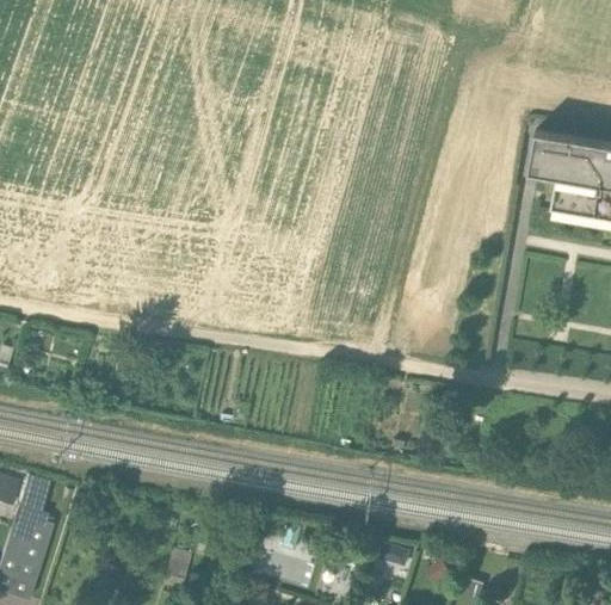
[(610,148),(536,135),(529,174),(557,179),(551,210),(610,221),(610,148)]
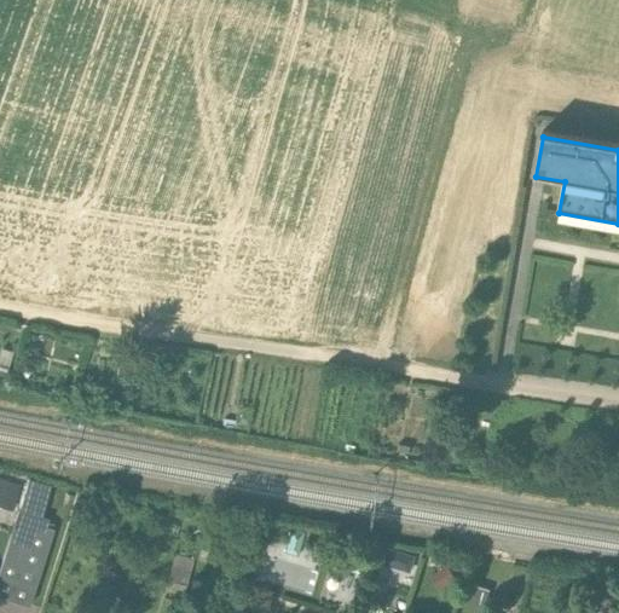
[(38,522),(45,498),(25,492),(0,571),(0,603),(25,612),(29,612),(53,536),(52,536),(55,531),(47,528),(48,526),(38,522)]
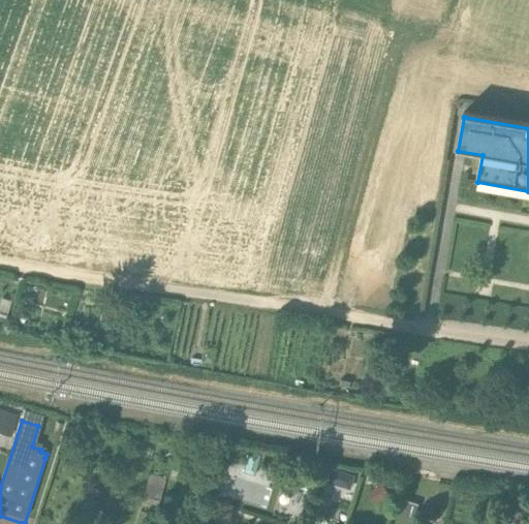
[(254,482),(260,462),(248,458),(243,478),(254,482)]
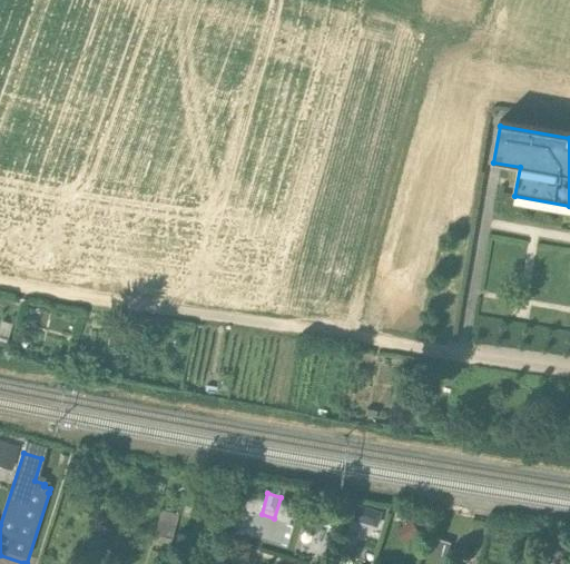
[(360,506),(355,521),(382,530),(386,515),(360,506)]
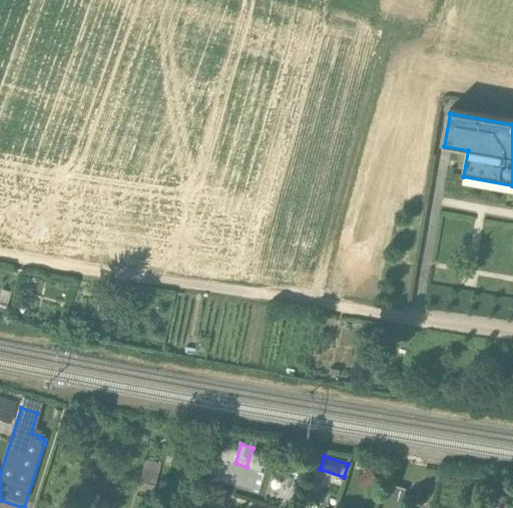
[(159,483),(163,468),(147,464),(143,479),(159,483)]
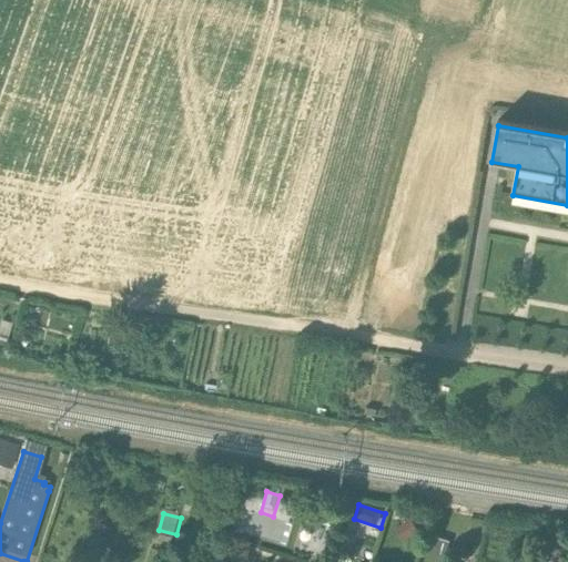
[(328,531),(333,518),(320,514),(316,527),(328,531)]
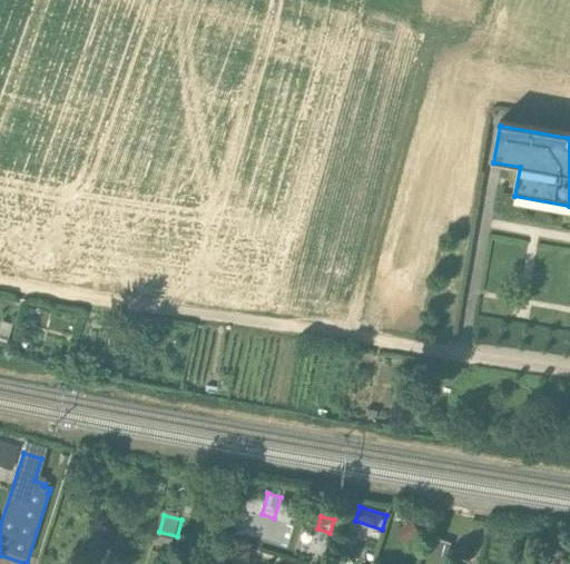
[(247,520),(244,540),(284,546),(287,526),(247,520)]
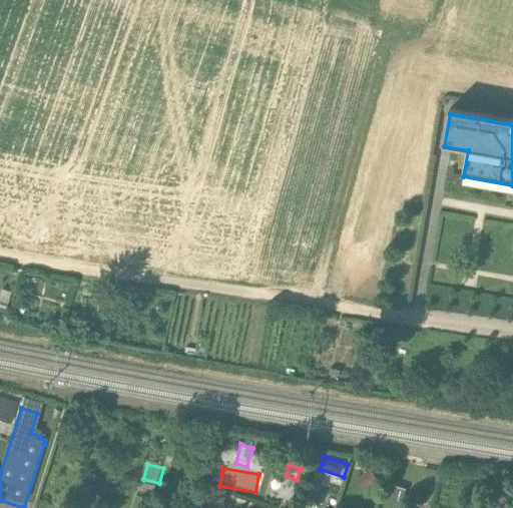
[(317,481),(340,488),(343,479),(320,472),(317,481)]
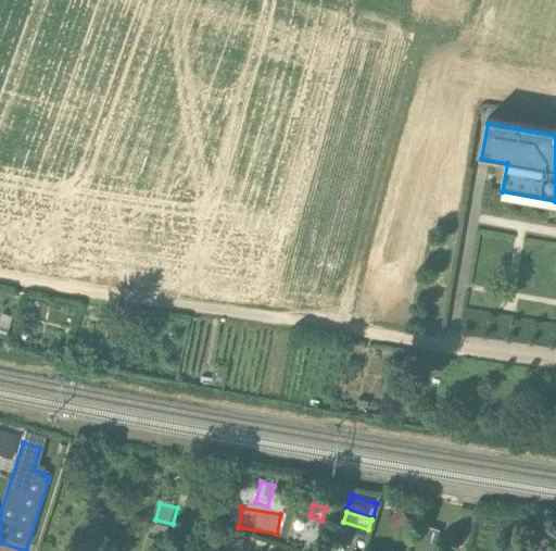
[(394,537),(411,526),(402,513),(386,524),(394,537)]
